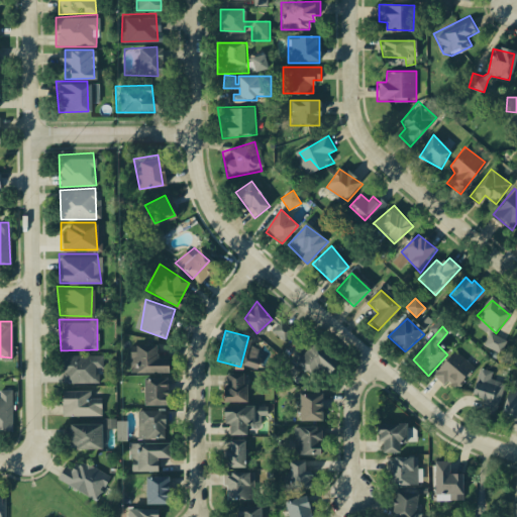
[(288,354),(300,368),(308,362),(320,371),(329,359),(306,340),(288,354)]
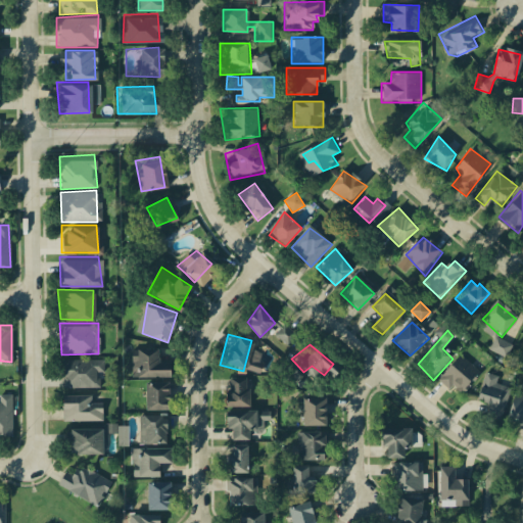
[(124,348),(136,377),(168,376),(161,367),(143,368),(154,361),(152,348),(124,348)]
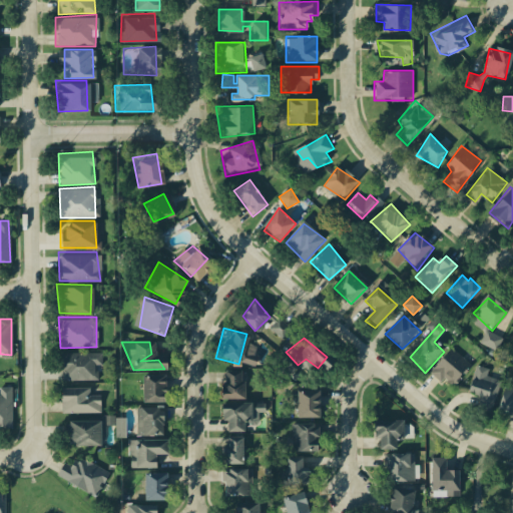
[(58,353),(95,352),(96,380),(59,382),(58,353)]
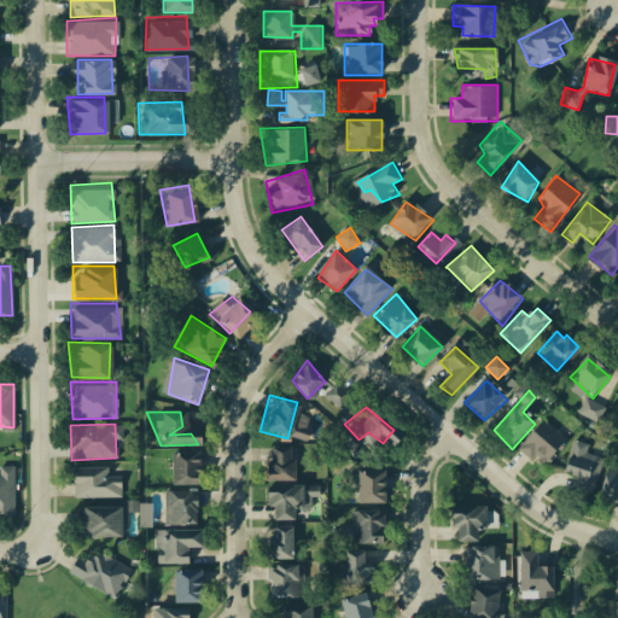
[(546,462),(565,441),(546,425),(525,444),(546,462)]
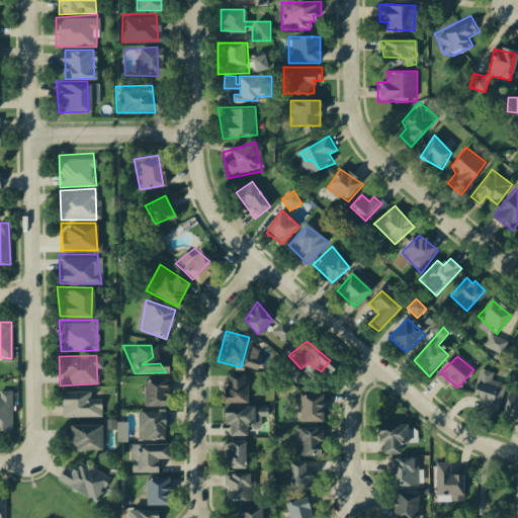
[(481,366),(494,371),(491,379),(505,383),(497,409),(489,406),(491,401),(471,395),(481,366)]
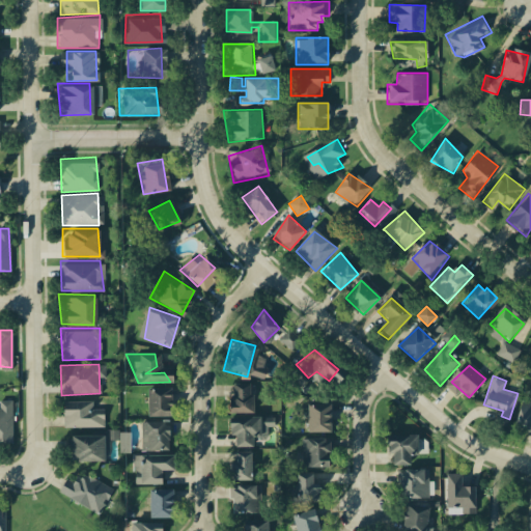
[(225,381),(249,382),(248,413),(224,412),(225,381)]
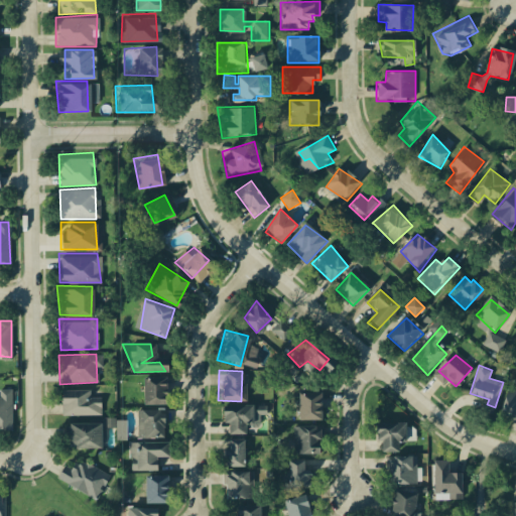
[(139,377),(171,377),(172,402),(141,403),(139,377)]
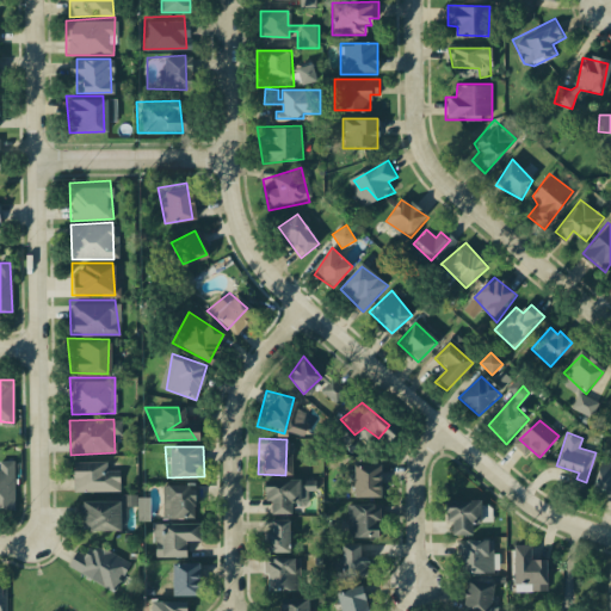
[(69,460),(102,458),(103,474),(116,475),(118,491),(69,491),(69,460)]
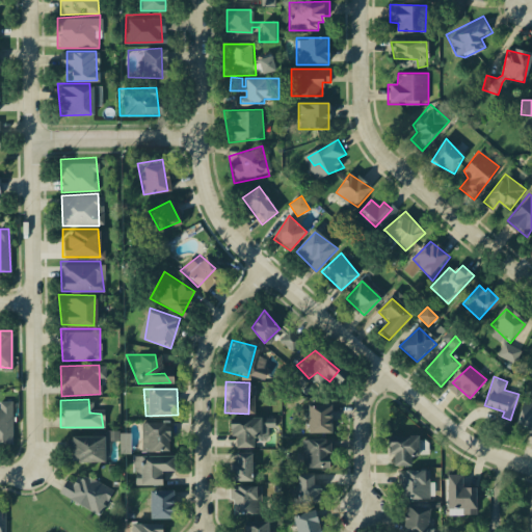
[(301,399),(331,399),(335,414),(323,415),(323,430),(303,431),(301,399)]
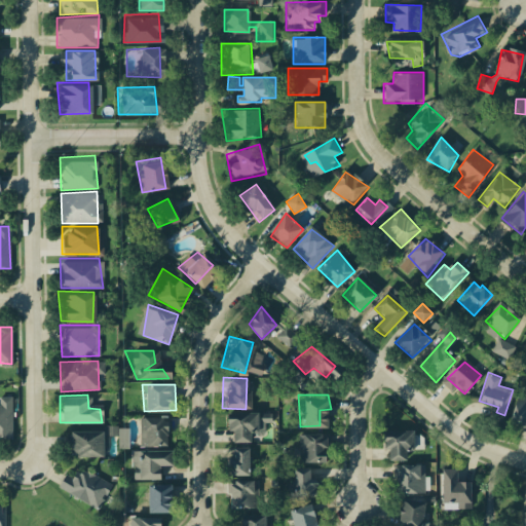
[(10,398),(0,398),(0,439),(11,439),(10,398)]
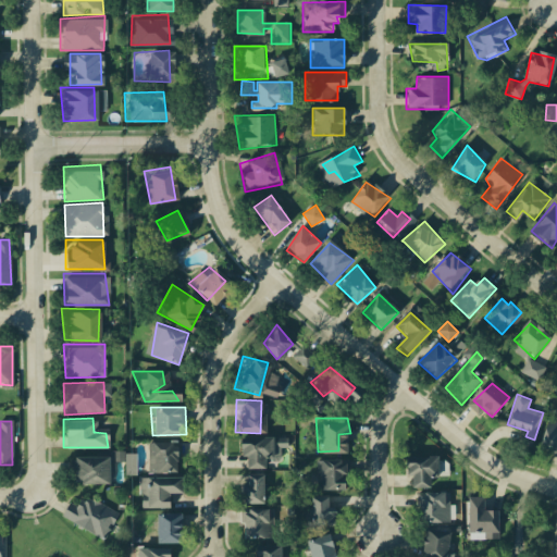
[(556,424),(548,422),(539,445),(556,452),(556,424)]
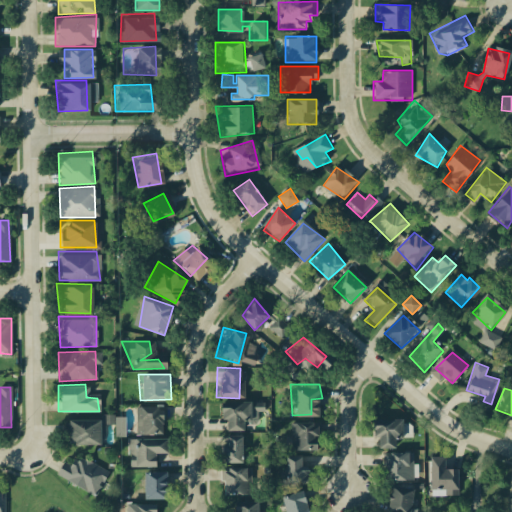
[(134,404),(135,433),(160,433),(159,403),(134,404)]
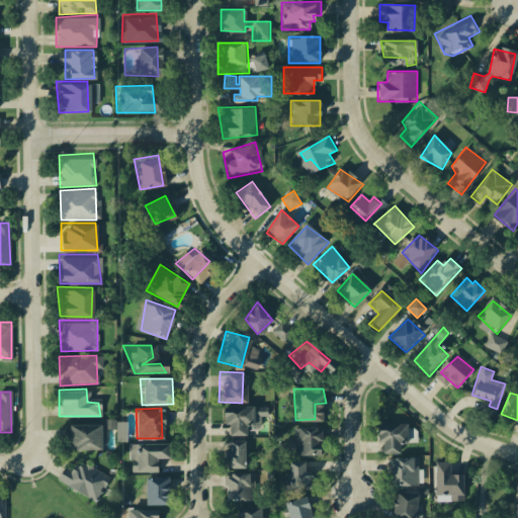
[(220,412),(260,410),(261,433),(220,435),(220,412)]
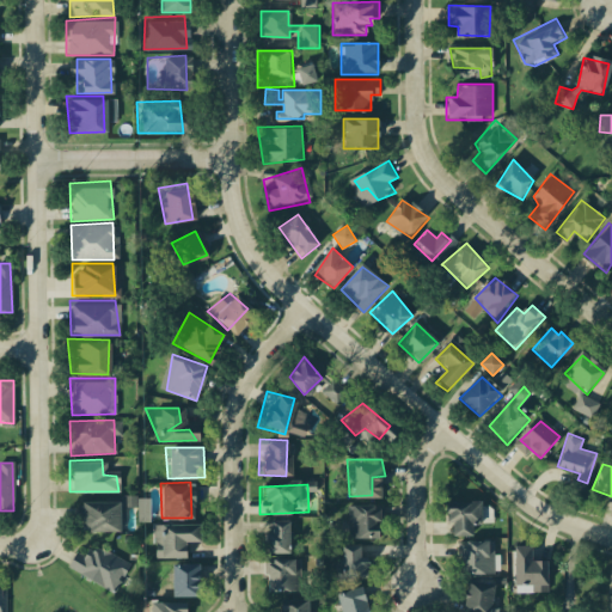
[(77,494),(118,491),(117,531),(77,532),(77,494)]
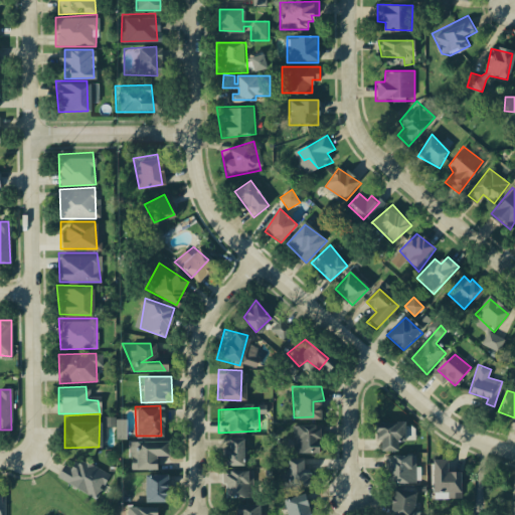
[(290,421),(310,421),(310,451),(290,451),(290,421)]
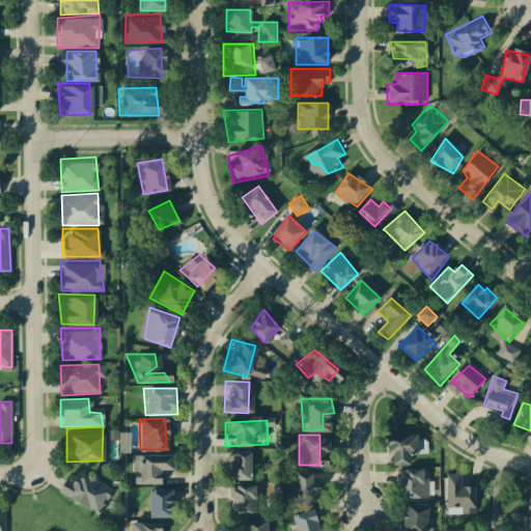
[(383,437),(416,435),(417,454),(409,458),(410,466),(395,468),(392,454),(380,452),(383,437)]
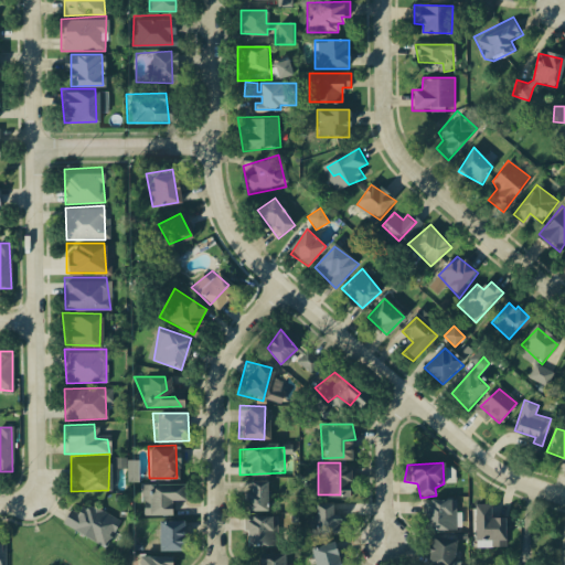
[(241,481),(268,481),(268,509),(242,509),(241,481)]
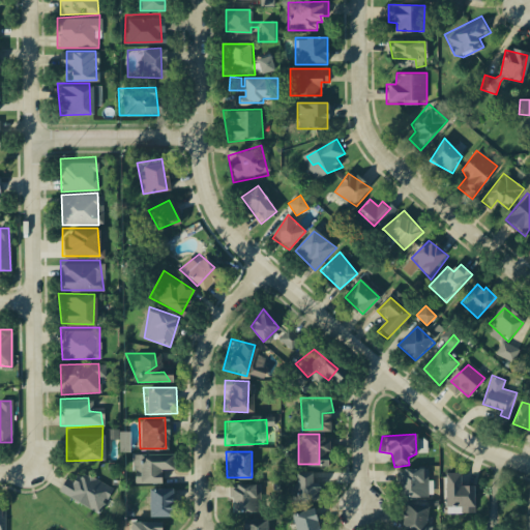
[(135,455),(165,455),(167,481),(131,482),(129,455),(135,455)]
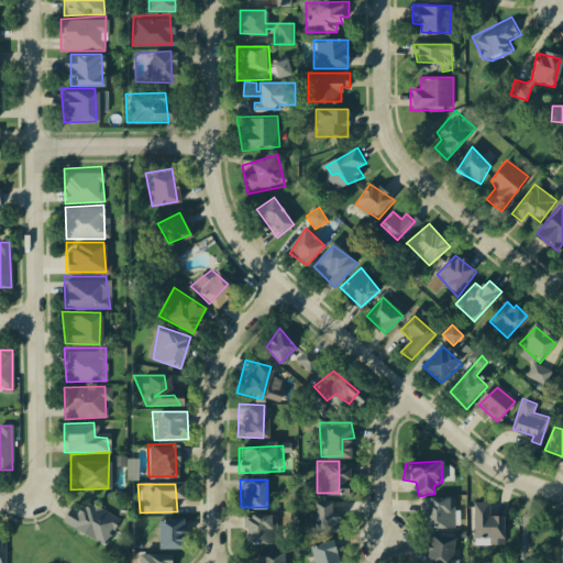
[(83,495),(119,520),(100,545),(61,516),(83,495)]
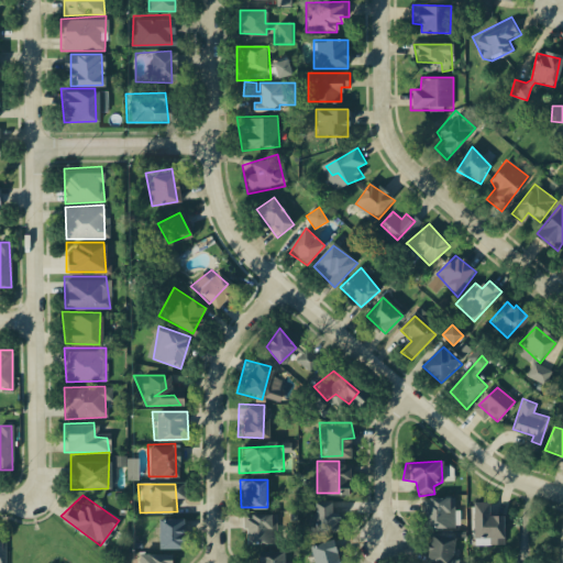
[(309,498),(333,498),(332,531),(308,531),(309,498)]
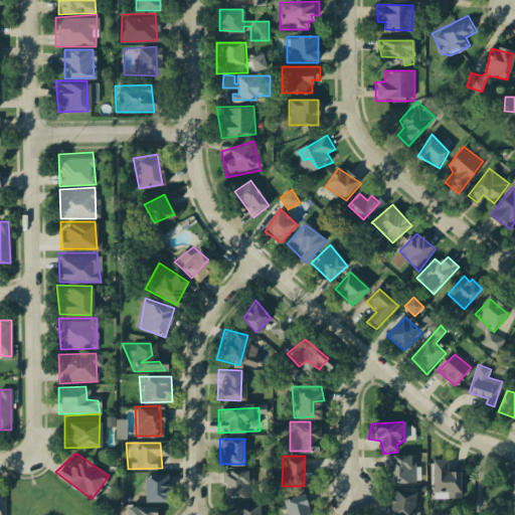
[(463,473),(462,493),(435,491),(432,460),(446,460),(448,472),(463,473)]
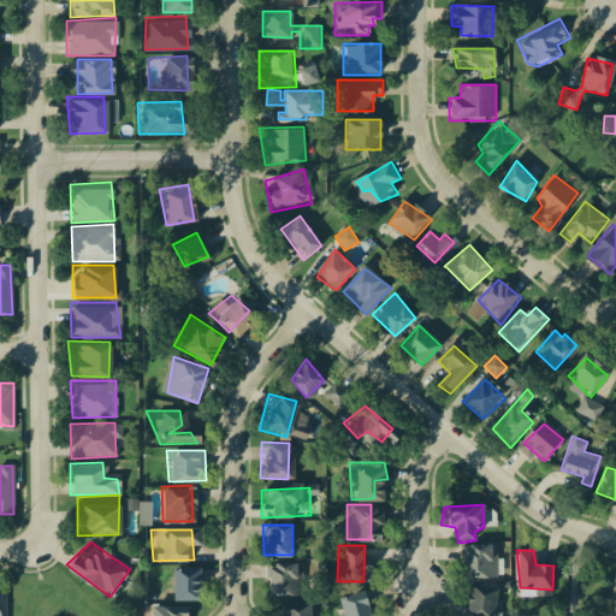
[(455,555),(462,551),(467,557),(475,552),(490,574),(471,575),(455,555)]
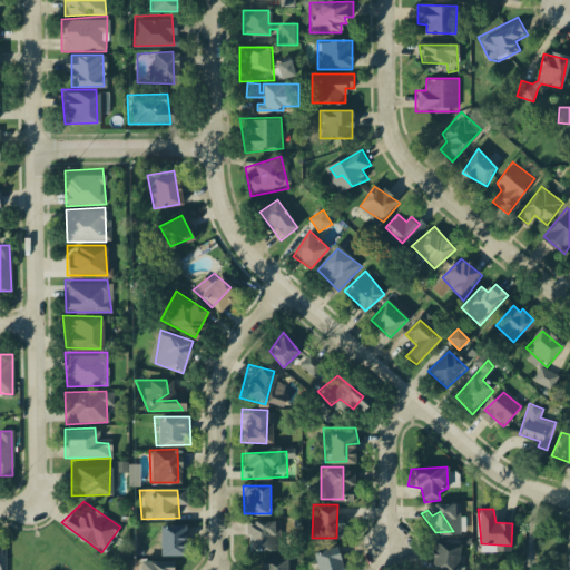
[(239,523),(272,521),(273,548),(242,549),(239,523)]
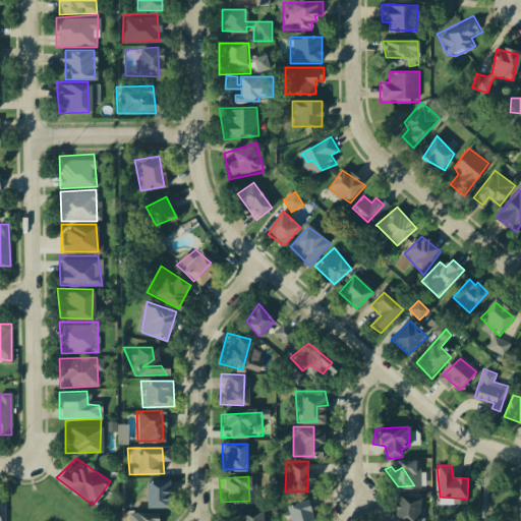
[(148,509),(170,508),(169,480),(148,480),(148,509)]
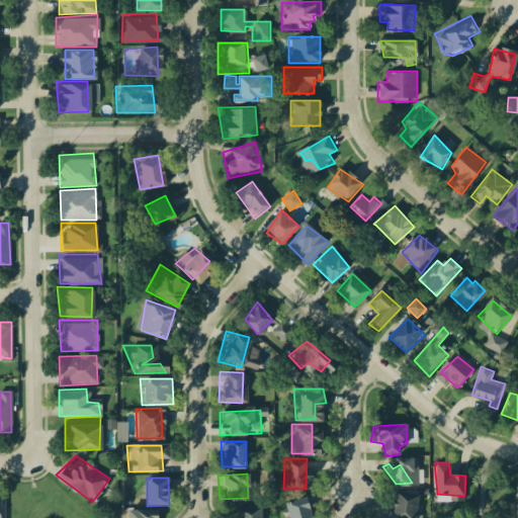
[(394,488),(414,489),(409,517),(402,517),(383,515),(394,488)]
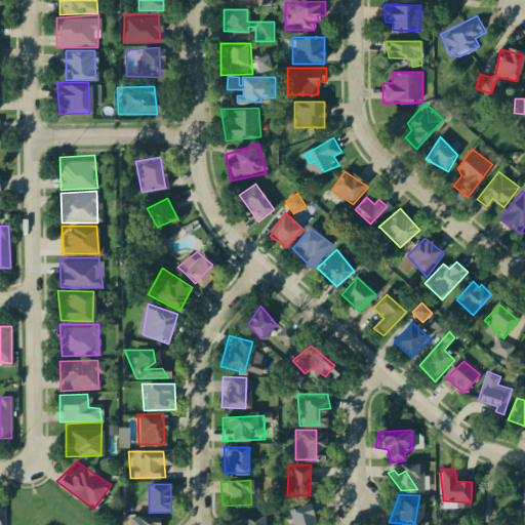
[(289,524),(284,508),(304,502),(310,524),(289,524)]
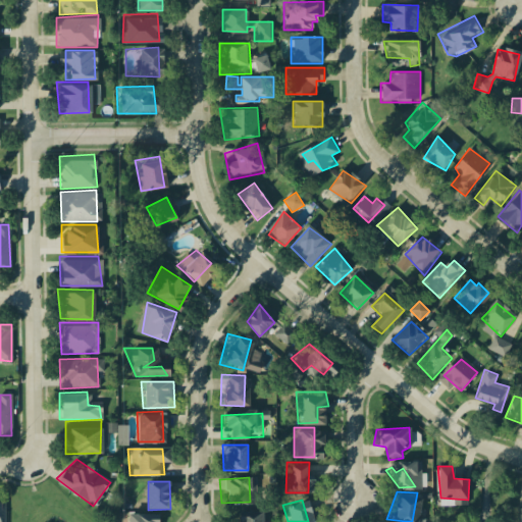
[(232,521),(233,508),(262,508),(261,521),(232,521)]
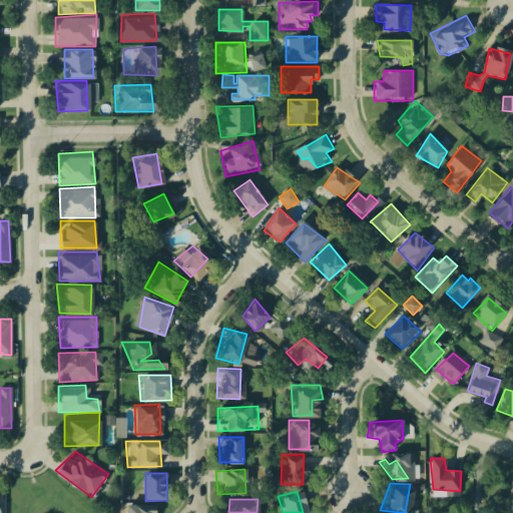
[(117,512),(117,502),(148,500),(149,512),(117,512)]
